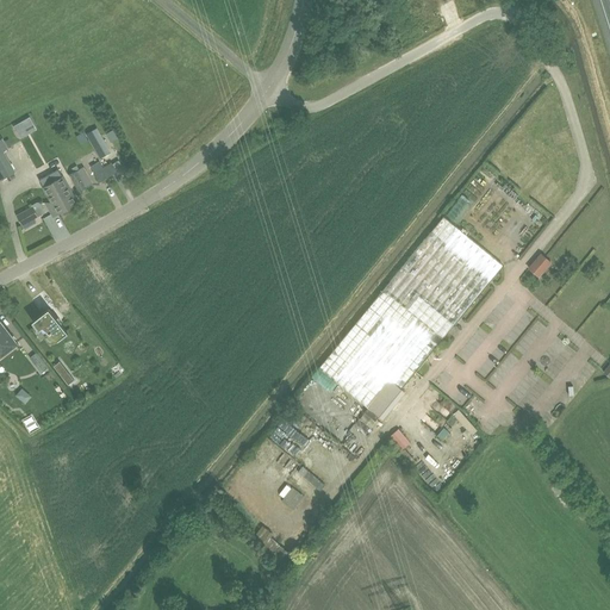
[(18,132),(33,123),(30,116),(13,125),(18,132)]
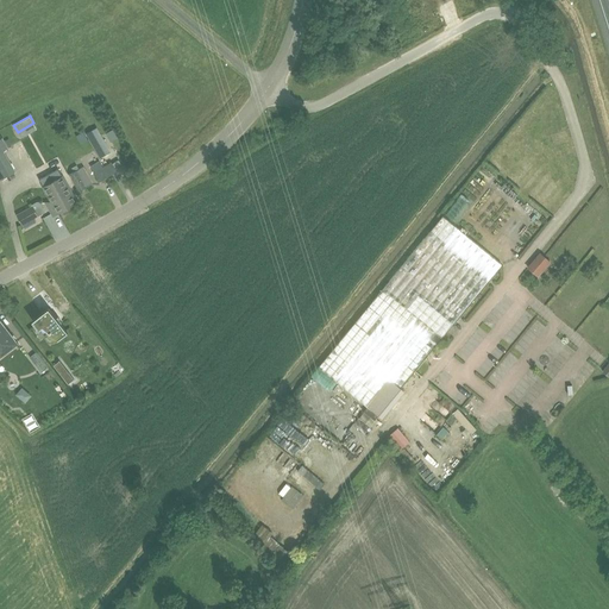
[(1,138),(0,138),(0,180),(16,171),(4,151),(8,149),(1,138)]
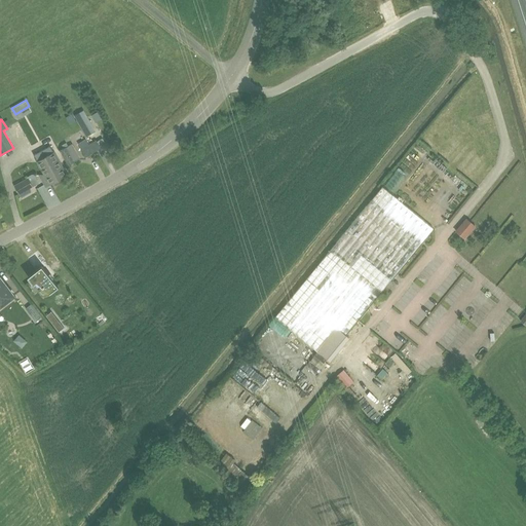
[(101,148),(97,141),(80,150),(85,157),(101,148)]
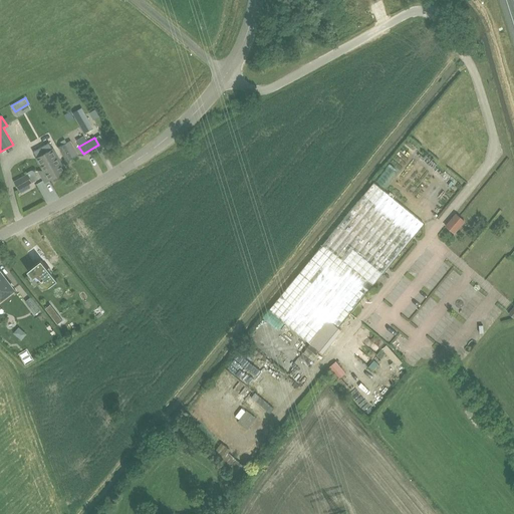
[(60,147),(59,148),(66,162),(78,155),(71,144),(70,141),(66,143),(64,140),(60,142),(62,146),(60,147)]
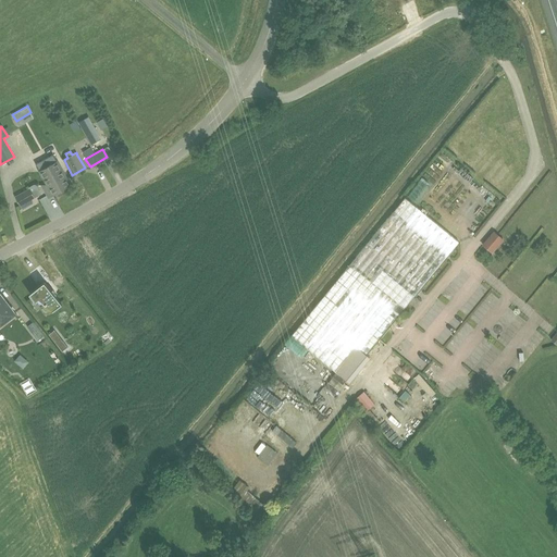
[(52,153),(35,163),(39,172),(46,183),(47,185),(57,180),(54,174),(62,170),(58,161),(58,162),(52,153)]
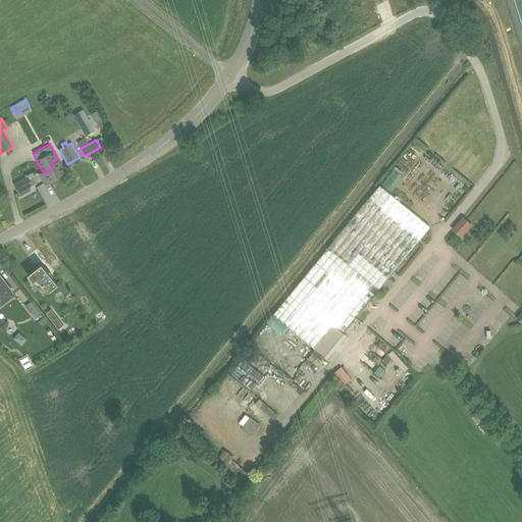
[(44,173),(40,175),(46,185),(49,183),(66,173),(58,159),(51,163),(53,168),(44,173)]
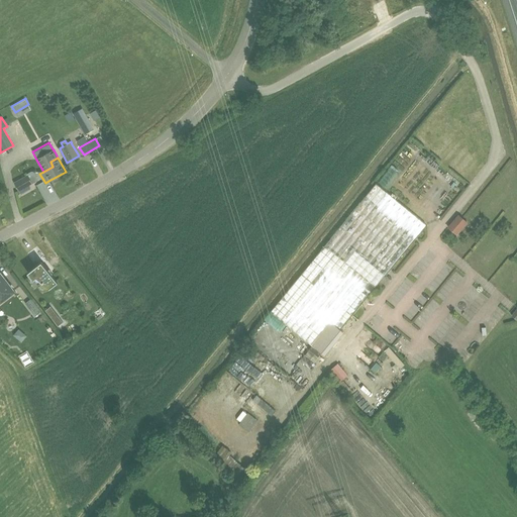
[(27,176),(14,183),(21,194),(30,189),(28,186),(31,183),(27,176)]
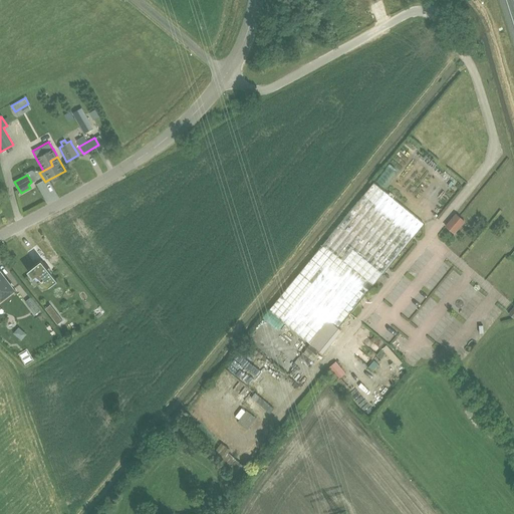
[(373,183),(269,309),(322,353),(332,341),(341,330),(338,327),(424,224),(373,183)]
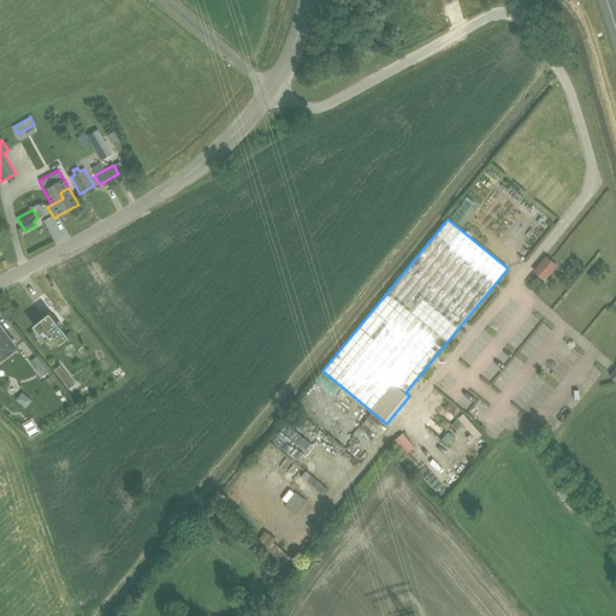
[(546,255),(533,270),(544,279),(557,265),(546,255)]
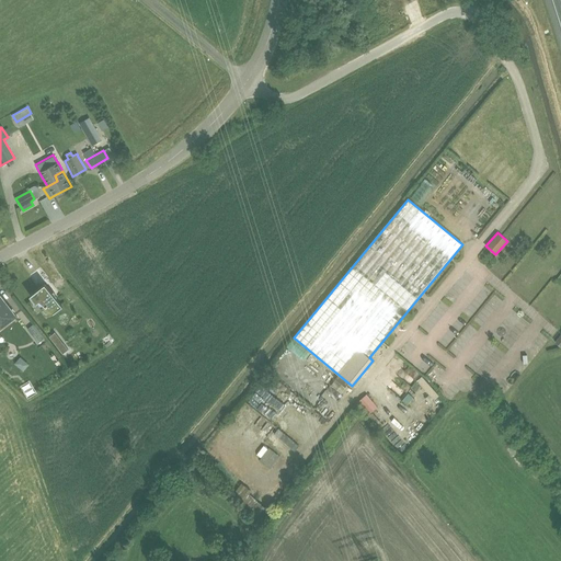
[(45,284),(30,295),(36,304),(36,302),(42,298),(46,304),(45,305),(45,306),(41,309),(48,318),(63,306),(56,297),(57,297),(53,292),(52,293),(45,284)]
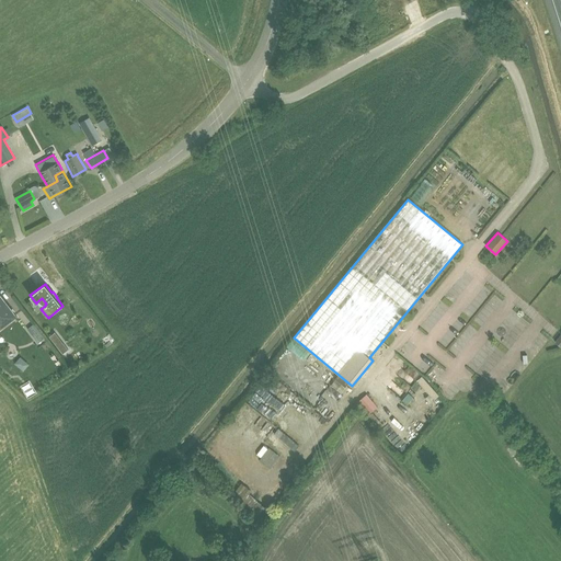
[(0,327),(14,316),(0,296),(0,327)]
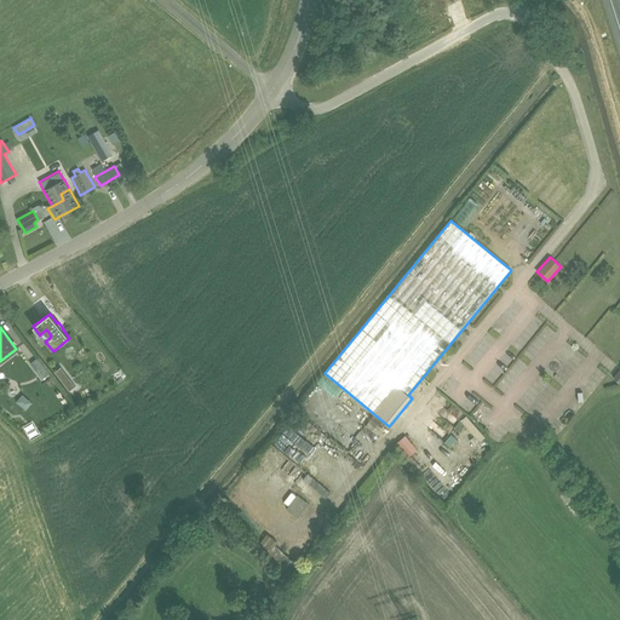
[(49,374),(36,359),(30,363),(42,379),(49,374)]
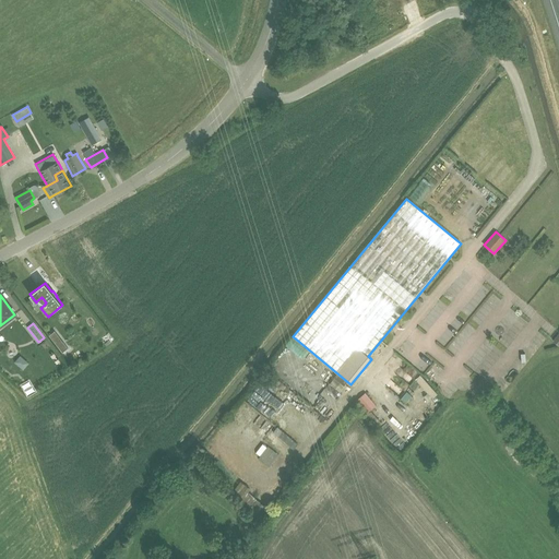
[(63,343),(58,347),(62,353),(68,348),(63,343)]
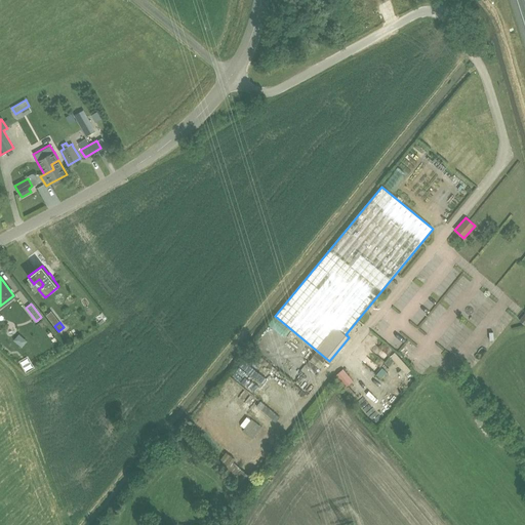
[(353,380),(344,368),(334,376),(344,388),(353,380)]
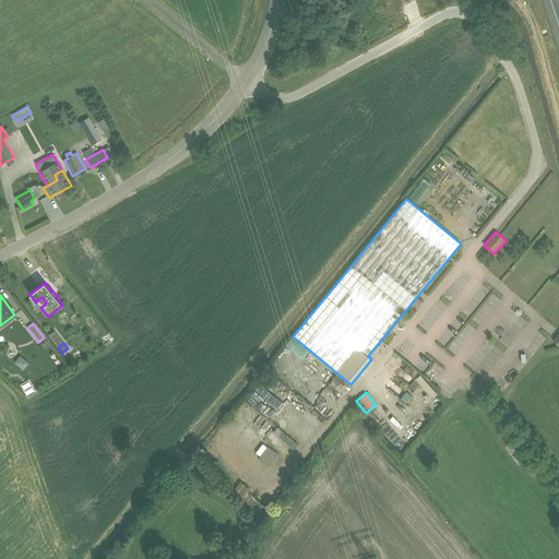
[(6,515),(0,518),(0,530),(11,525),(6,515)]
